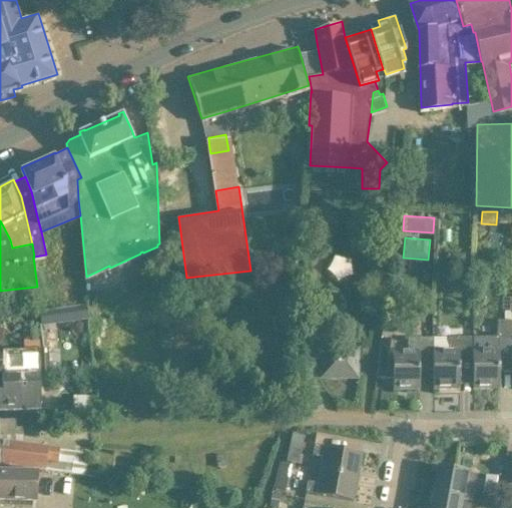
[(86,302),(53,306),(55,321),(88,316),(86,302)]
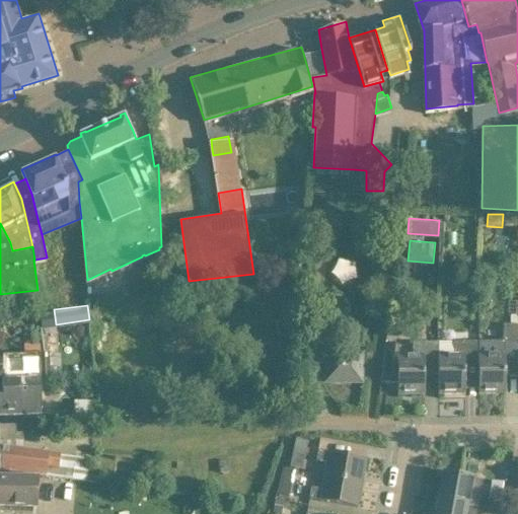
[(479,351),(478,351),(478,363),(479,385),(479,389),(506,388),(506,372),(506,363),(517,363),(517,320),(505,321),(505,337),(494,338),(478,338),(479,351)]
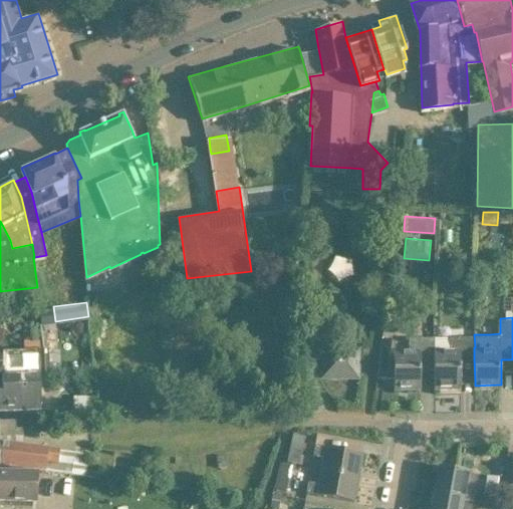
[(421,360),(434,360),(434,347),(435,347),(435,334),(410,334),(410,347),(395,347),(395,338),(381,337),(377,374),(395,376),(395,386),(421,386),(421,360)]
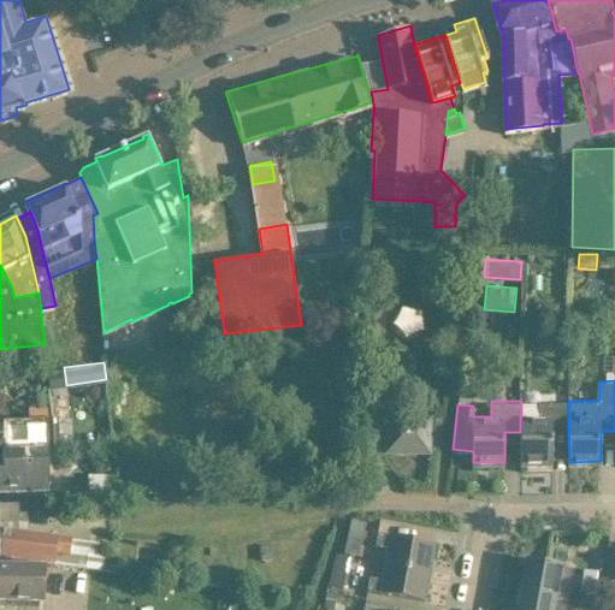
[(520,416),(520,432),(521,462),(553,462),(553,432),(568,431),(568,416),(569,416),(568,401),(539,401),(539,416),(521,416),(520,416)]
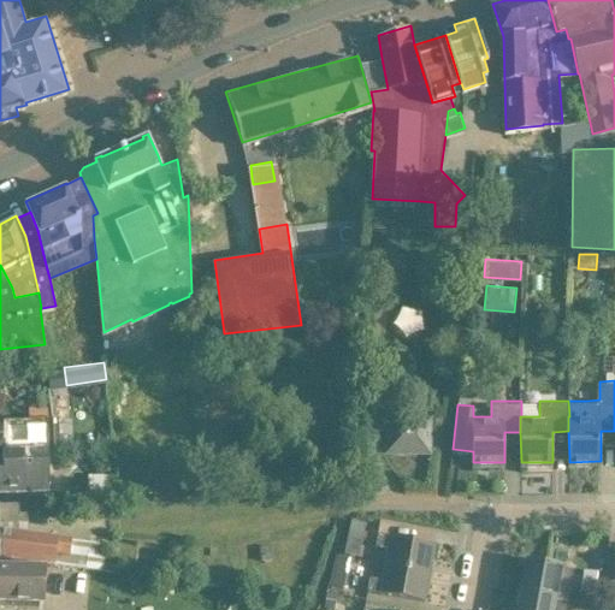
[(0,416),(0,448),(48,448),(59,446),(59,430),(58,415),(53,415),(52,403),(29,404),(29,416),(0,416)]
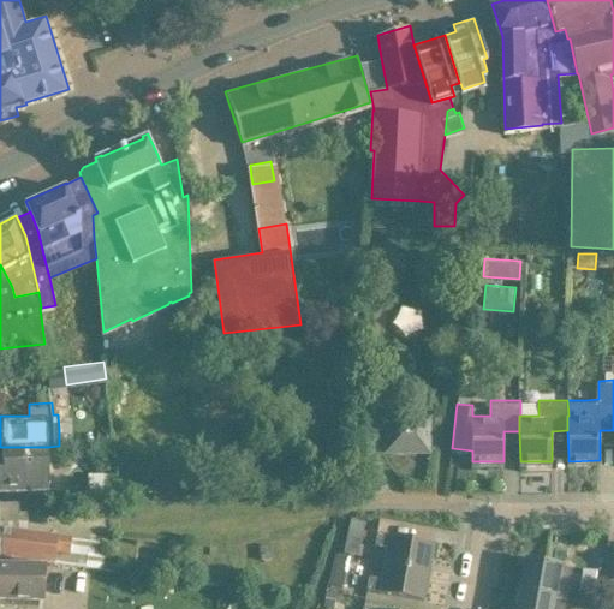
[(429,416),(389,415),(388,446),(429,447),(429,416)]
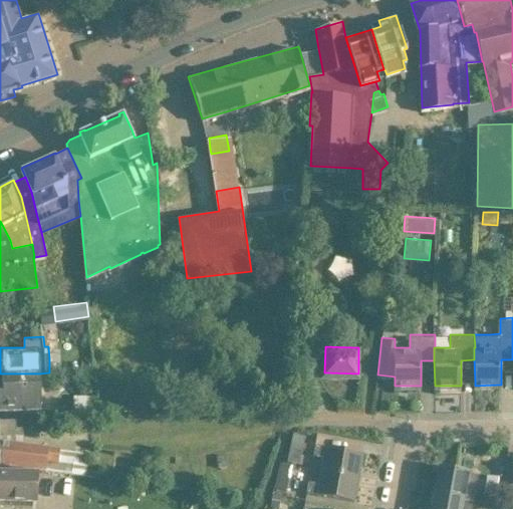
[(0,373),(0,407),(31,406),(41,406),(40,373),(0,373)]
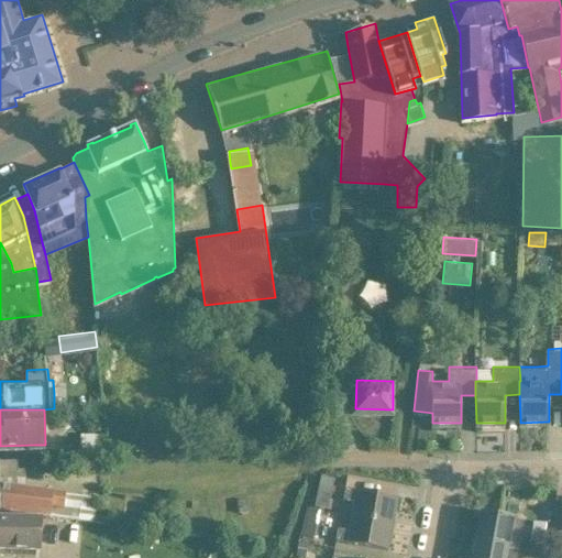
[(107,431),(80,431),(80,446),(107,446),(107,431)]
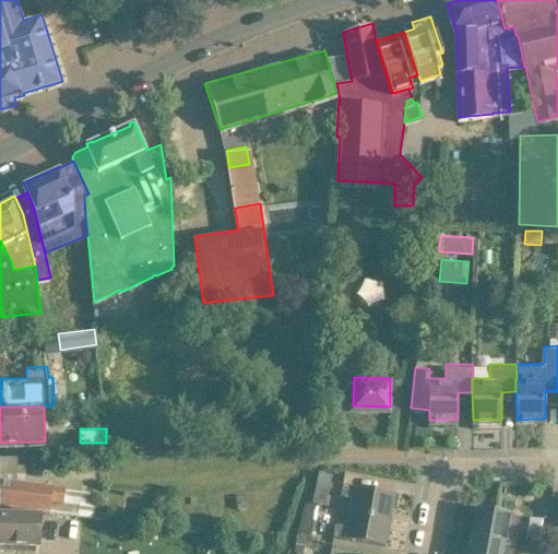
[(19,463),(19,455),(0,455),(0,503),(49,508),(105,516),(106,508),(94,507),(96,492),(4,479),(4,473),(26,473),(25,463),(19,463)]
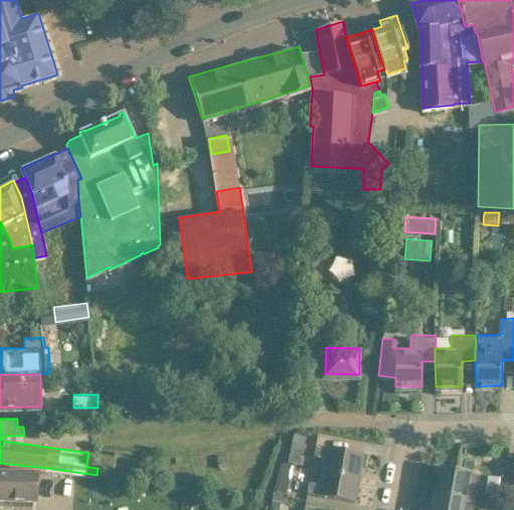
[(294,432),(292,441),(302,442),(304,433),(294,432)]
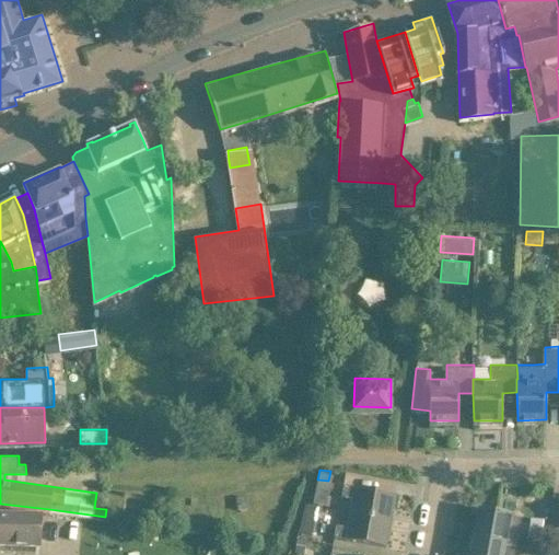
[(352,494),(350,509),(391,517),(396,490),(344,481),(341,492),(352,494)]
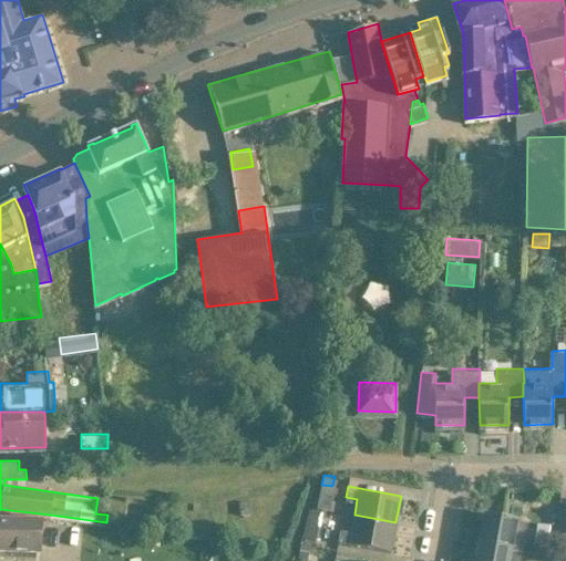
[(479,527),(476,540),(481,541),(523,550),(524,542),(528,521),(486,513),(484,528),(479,527)]
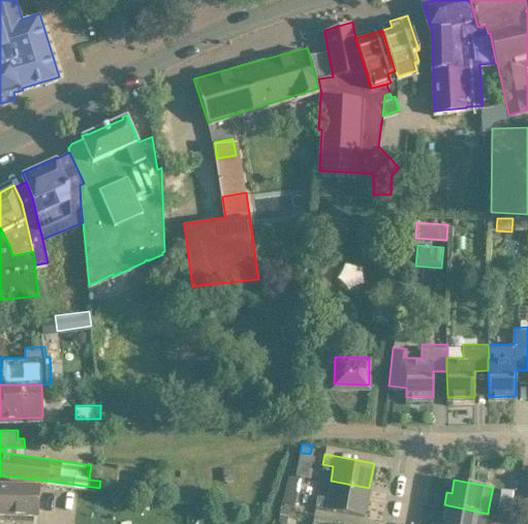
[(0,497),(39,498),(40,482),(0,481),(0,497)]
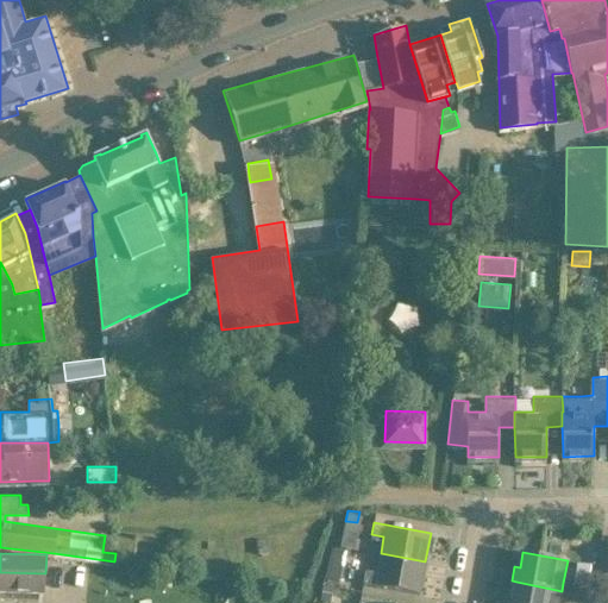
[(420,590),(425,561),(381,553),(377,570),(365,567),(363,579),(420,590)]
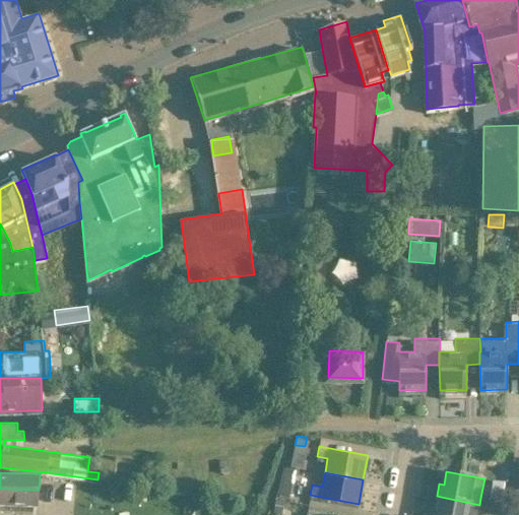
[(281,477),(278,490),(290,493),(293,480),(281,477)]
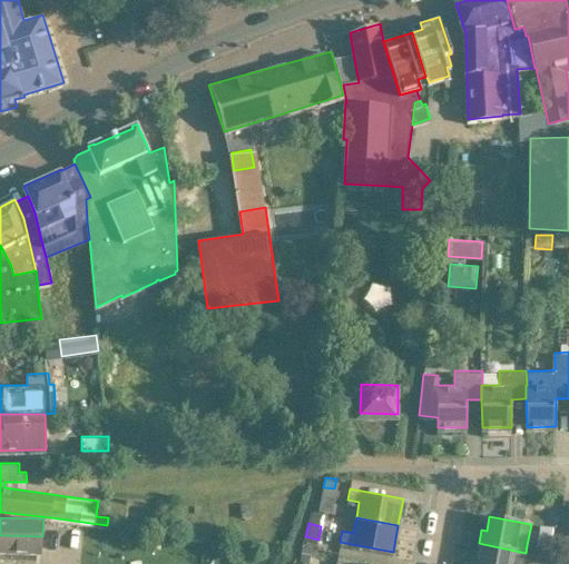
[(41,554),(42,536),(0,535),(0,556),(36,560),(37,554),(41,554)]
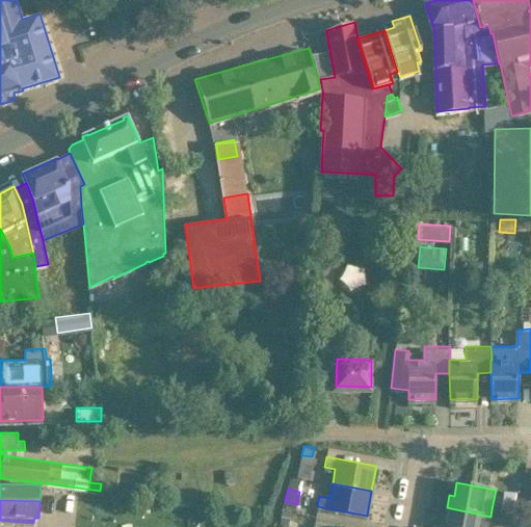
[(283,507),(281,521),(289,522),(291,508),(283,507)]
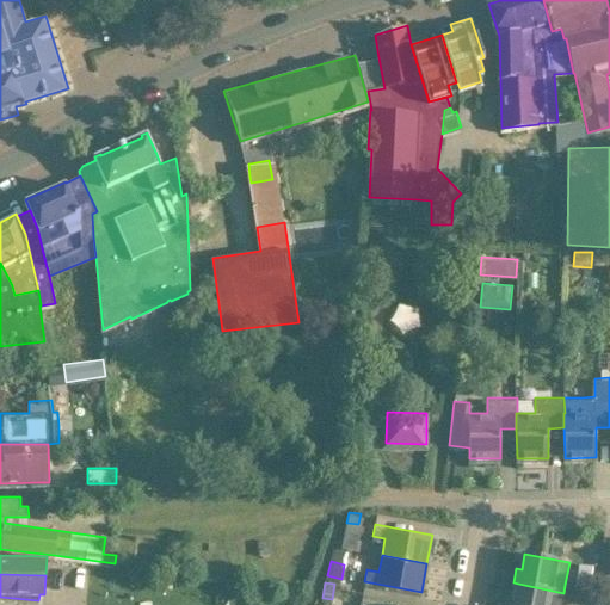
[(515,587),(512,597),(516,599),(515,604),(560,604),(564,593),(518,584),(518,586),(515,587)]
